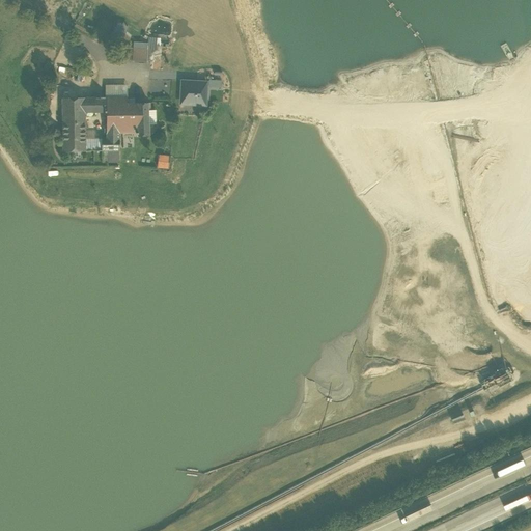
[(113,34),(122,38),(127,27),(118,23),(113,34)]
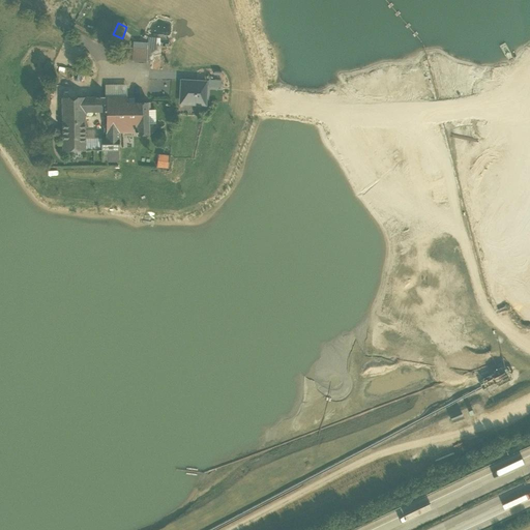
[(155,51),(147,50),(146,60),(159,61),(160,51),(155,51)]
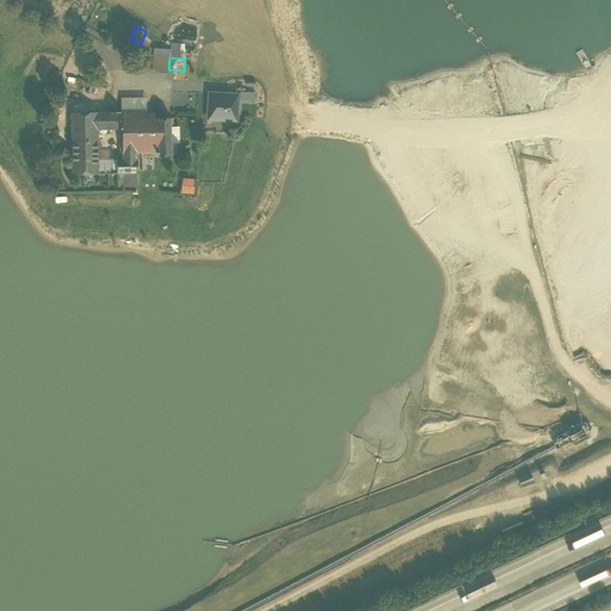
[(238,94),(209,93),(208,104),(210,104),(209,119),(236,121),(238,94)]
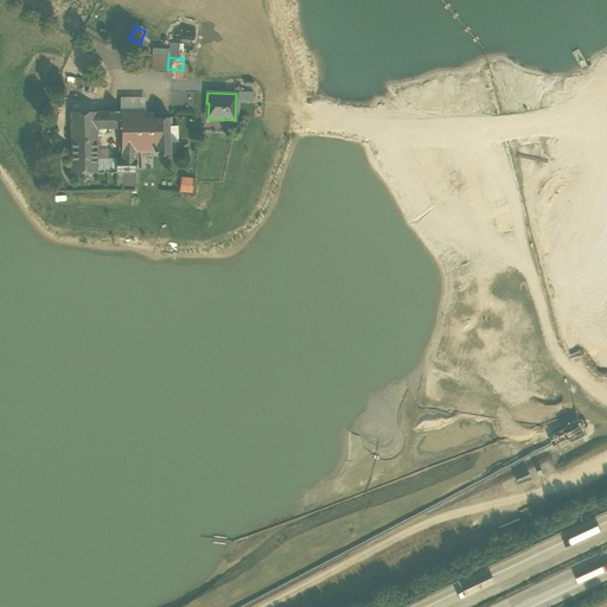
[(97,128),(96,112),(88,112),(82,112),(71,112),(71,138),(97,136),(97,128)]
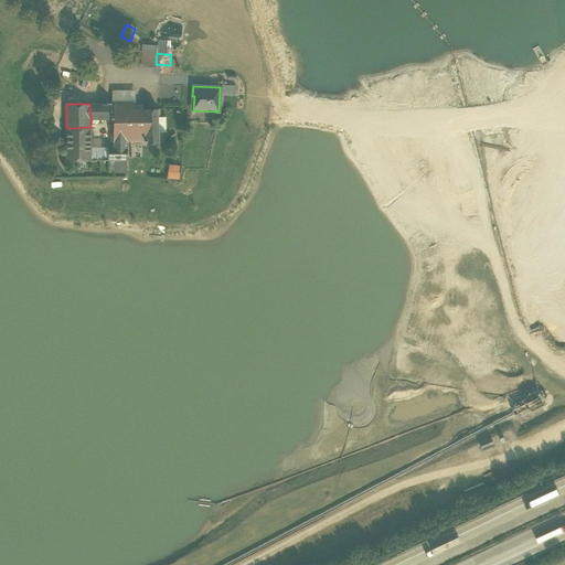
[(103,119),(103,104),(89,104),(91,119),(103,119)]
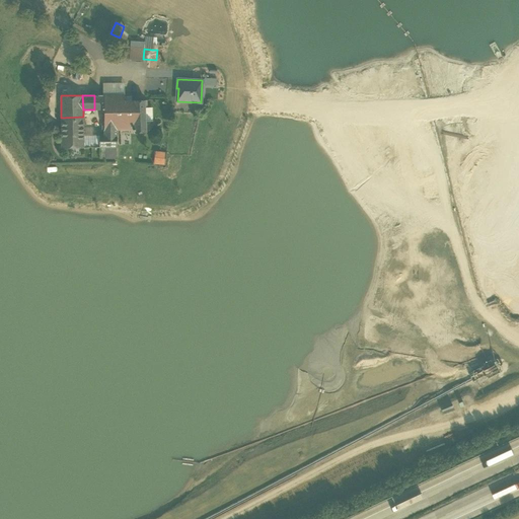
[(117,130),(120,130),(133,130),(132,100),(124,101),(124,95),(101,95),(101,109),(103,109),(103,135),(99,135),(99,148),(117,147),(117,145),(117,130)]
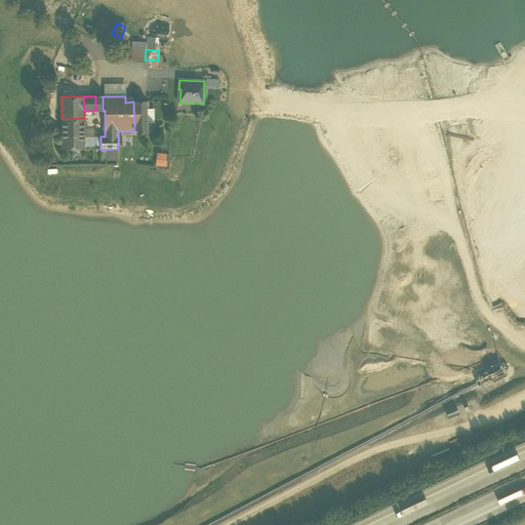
[(147,102),(133,102),(134,131),(134,132),(135,132),(136,134),(148,134),(147,102)]
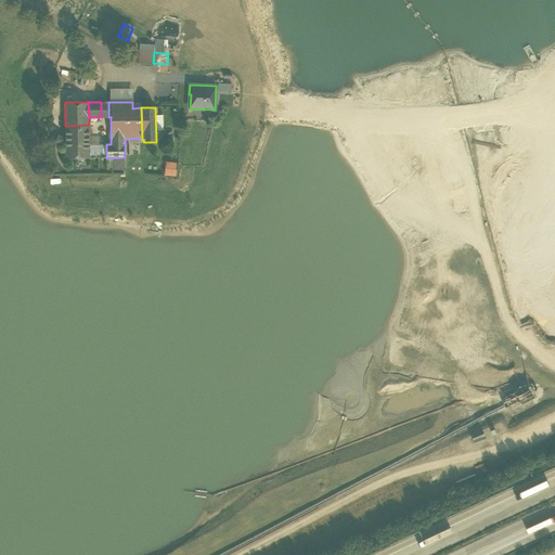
[(89,125),(65,126),(65,158),(89,158),(89,144),(89,125)]
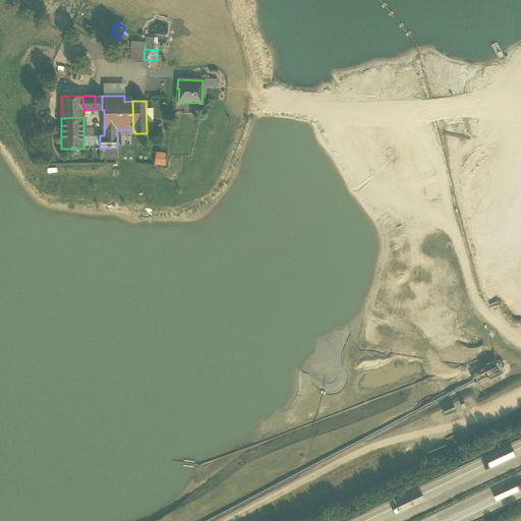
[(100,149),(100,135),(83,135),(83,149),(100,149)]
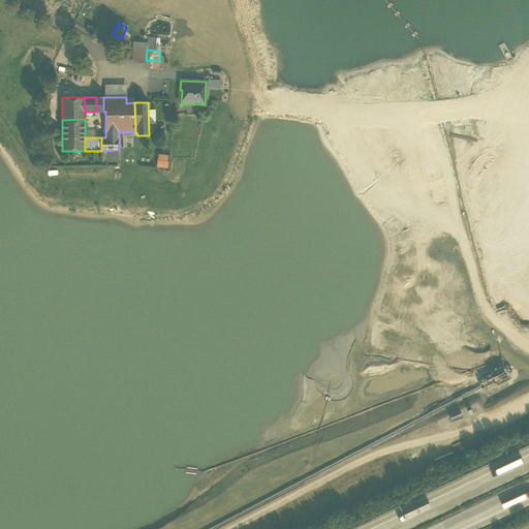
[(119,150),(101,151),(101,161),(119,161),(119,150)]
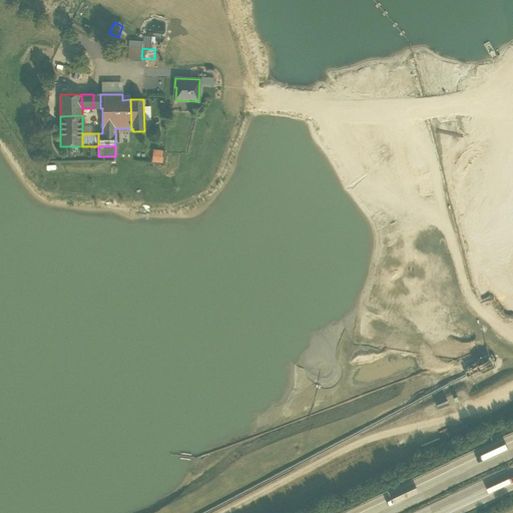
[(164,151),(156,150),(154,161),(162,162),(164,151)]
